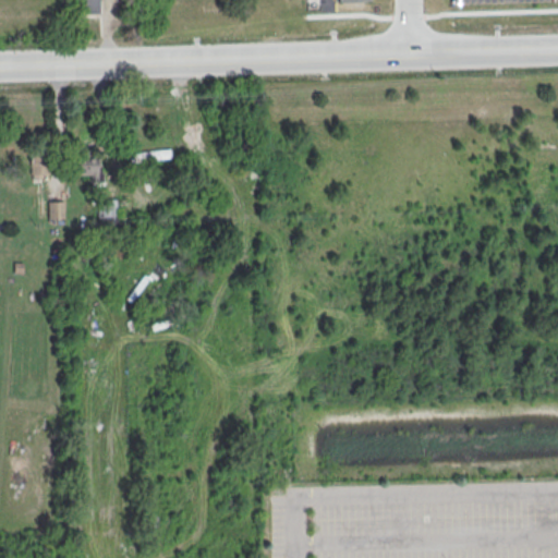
[(82,0),(82,12),(98,12),(97,0),(82,0)]
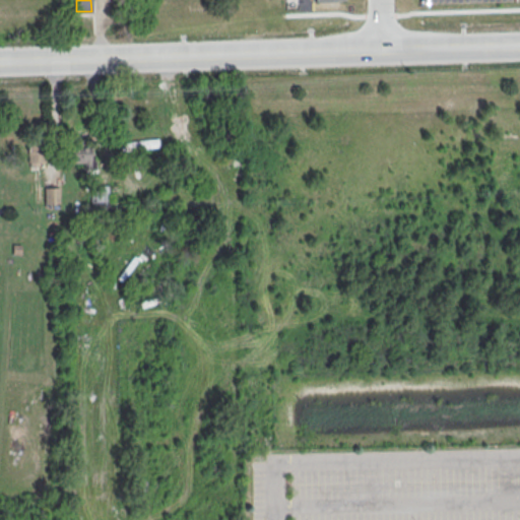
[(308,0),(297,0),(297,10),(313,10),(313,2),(342,1),(342,0),(308,0)]
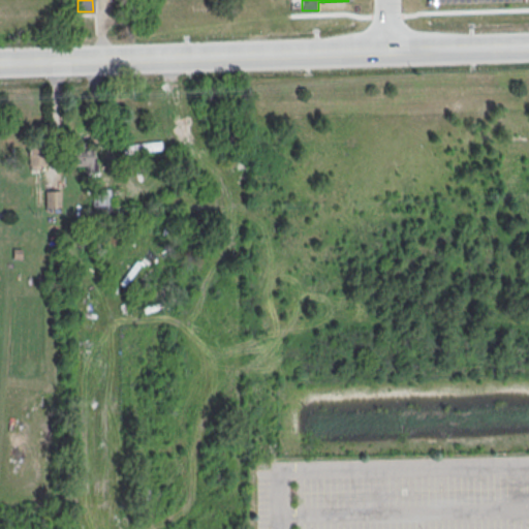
[(30,170),(38,170),(38,167),(47,167),(45,139),(44,139),(43,133),(27,133),(28,166),(30,165),(30,170)]
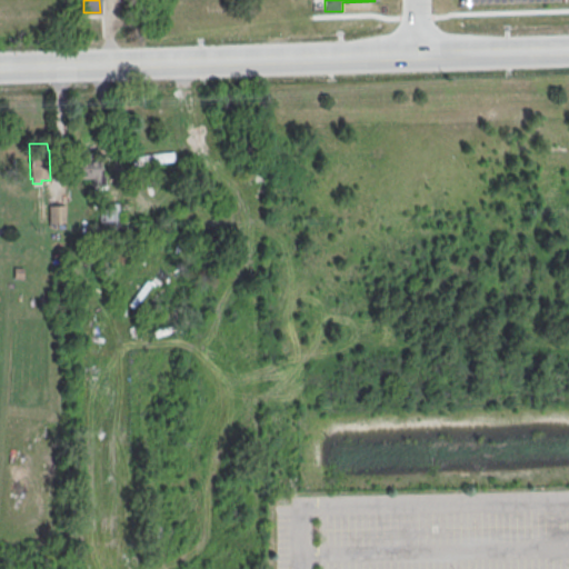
[(88,185),(99,185),(99,157),(75,157),(75,179),(88,179),(88,185)]
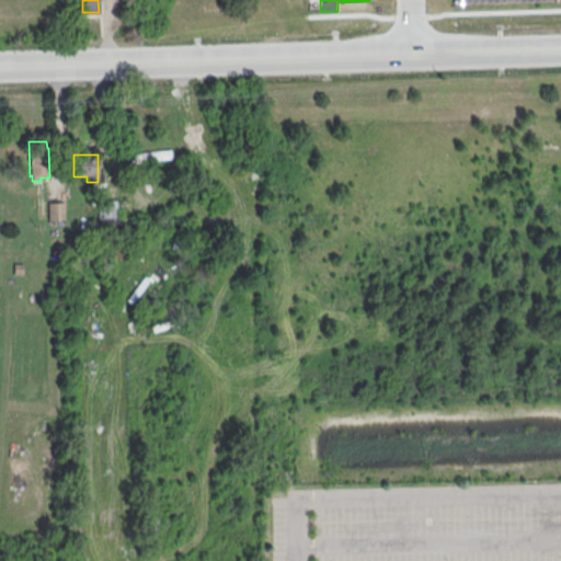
[(64,219),(64,202),(47,202),(47,219),(64,219)]
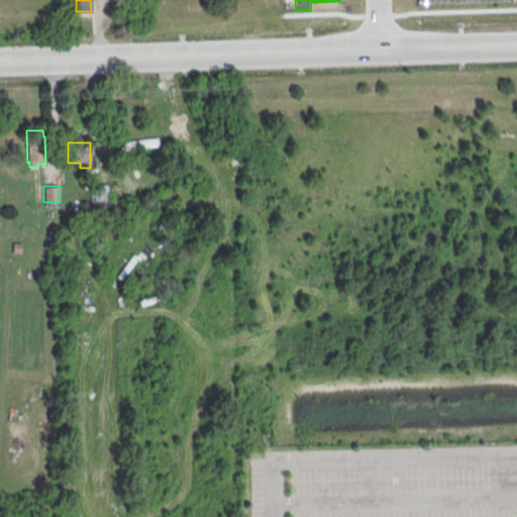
[(106,199),(105,186),(96,186),(97,200),(106,199)]
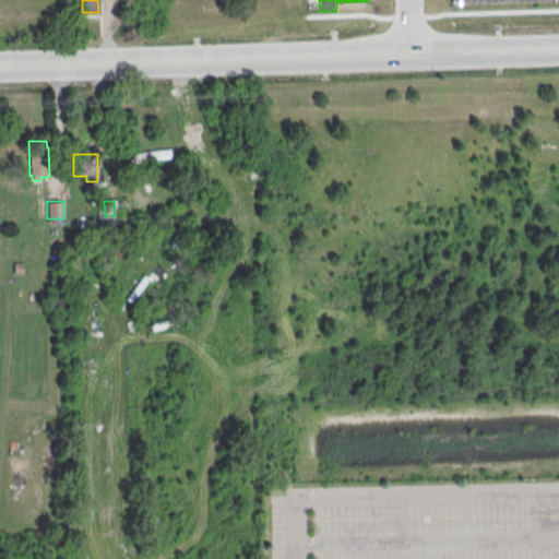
All buildings are outlined.
